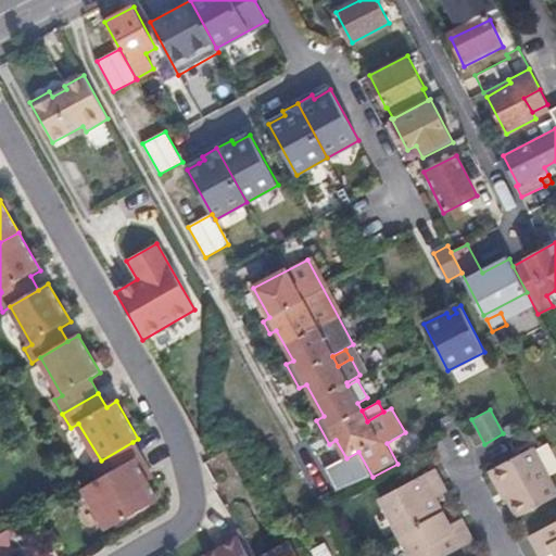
[(150,471),(133,442),(101,460),(90,466),(99,480),(84,490),(108,531),(160,501),(144,475),(150,471)]
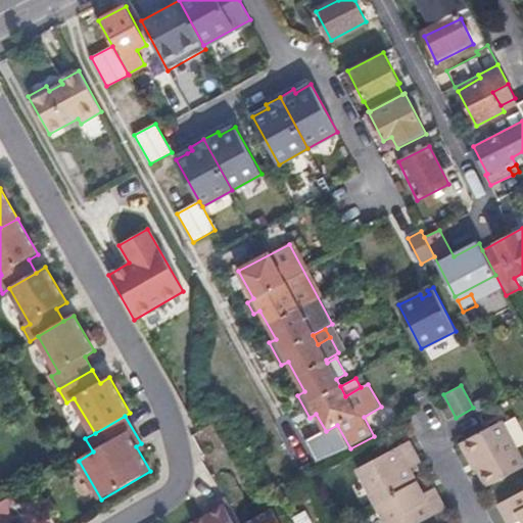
[(522,467),(522,463),(502,421),(465,440),(487,486),(522,467)]
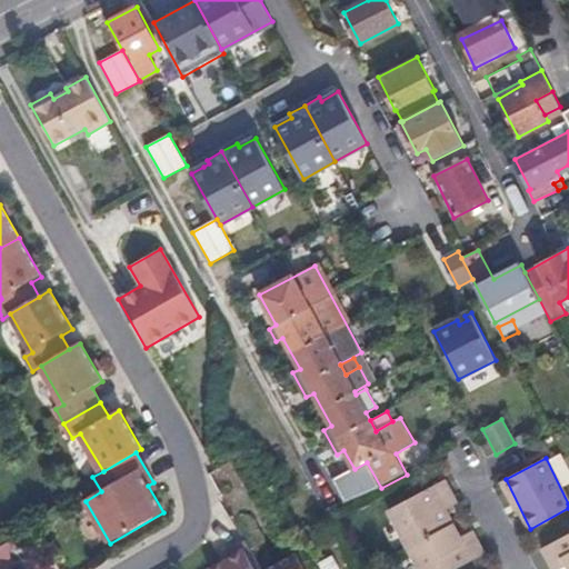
[(445,480),(389,509),(409,547),(452,523),(446,510),(458,503),(445,480)]
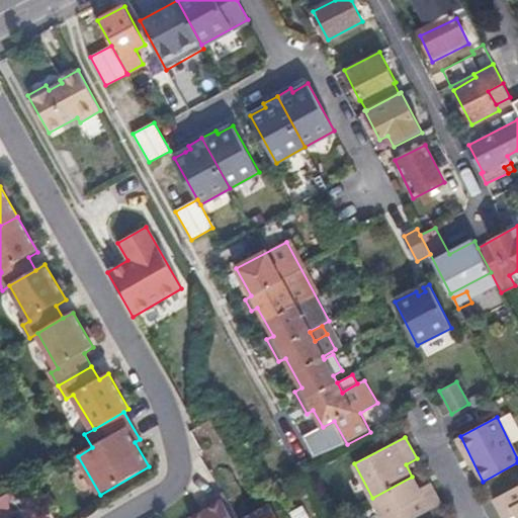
[(372,498),(382,517),(415,517),(440,505),(429,484),(419,489),(412,477),(372,498)]
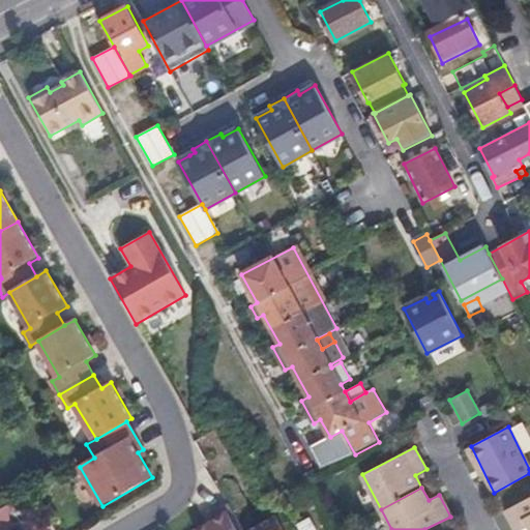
[(292,507),(284,494),(274,500),(282,513),(292,507)]
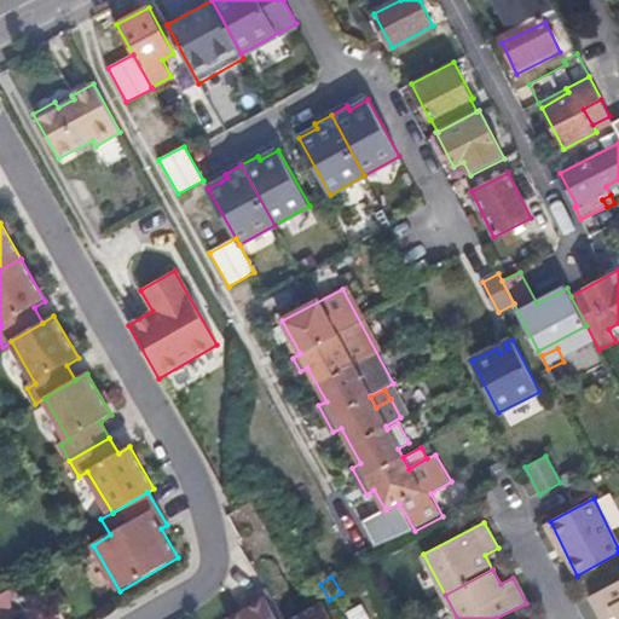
[(618,618),(618,580),(591,595),(603,618),(609,618),(617,615),(618,618)]
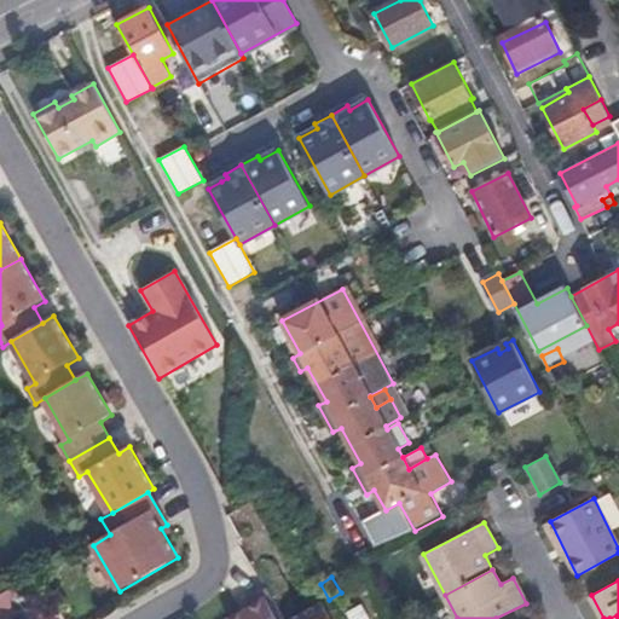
[(283,618),(266,588),(261,590),(277,618),(283,618)]
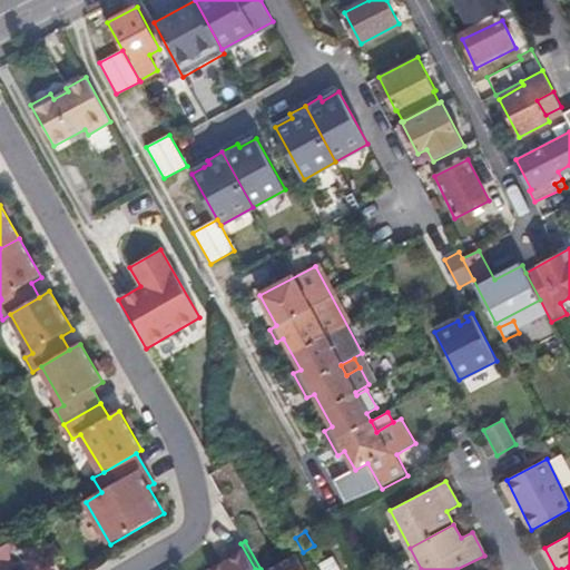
[(0,569),(11,569),(11,563),(11,543),(8,546),(0,550),(0,569)]
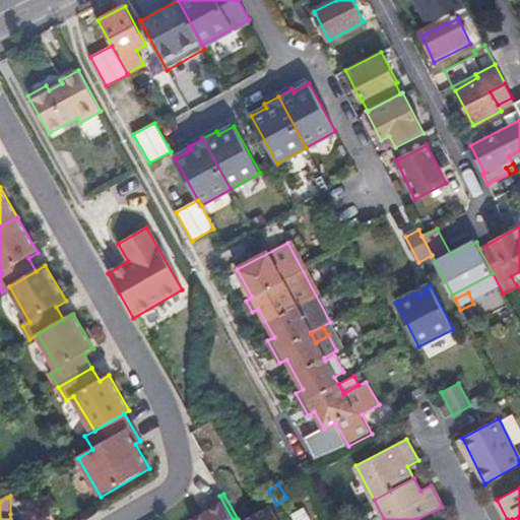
[(233,519),(219,496),(203,505),(208,513),(210,516),(205,519),(203,516),(195,519),(233,519)]
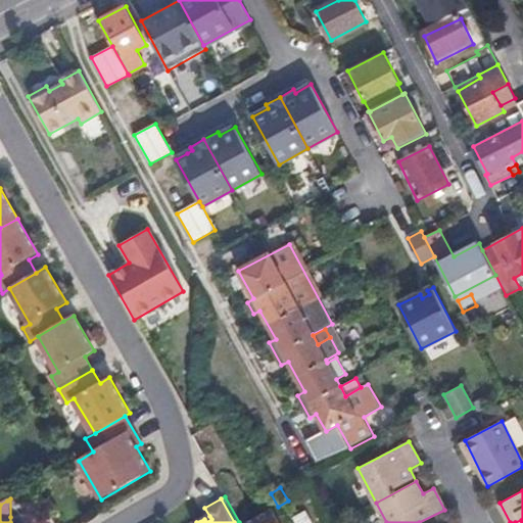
[(281,522),(276,512),(256,522),(281,522)]
